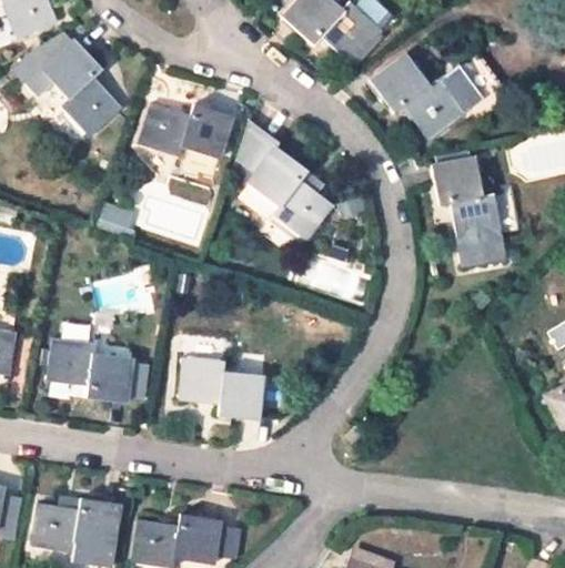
[(2,0),(19,38),(60,21),(50,0),(2,0)]
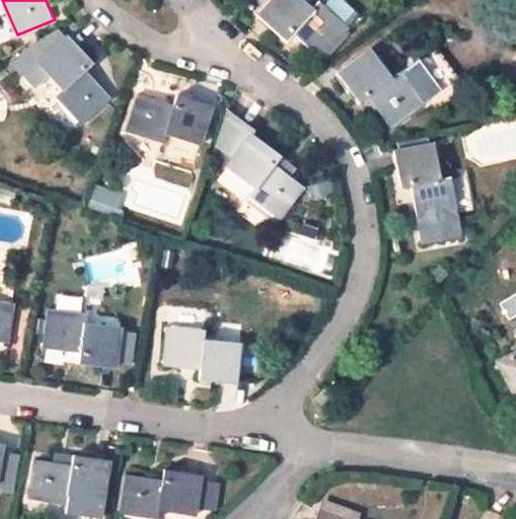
[(273,0),(260,16),(287,41),(294,32),(321,57),(359,14),(343,0),(273,0)]
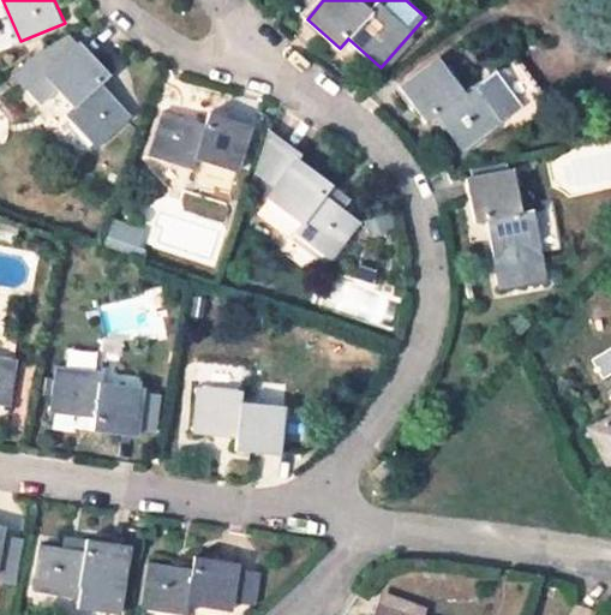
[(79,43),(72,35),(33,58),(35,60),(64,94),(75,106),(67,113),(72,118),(67,121),(90,147),(95,143),(99,147),(133,115),(102,83),(112,73),(82,42),(79,43)]
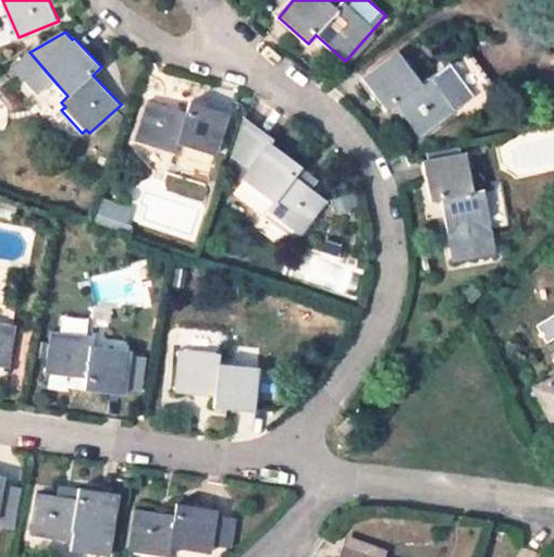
[(396,103),(420,136),(455,111),(430,76),(421,83),(398,52),(364,78),(388,110),(396,103)]
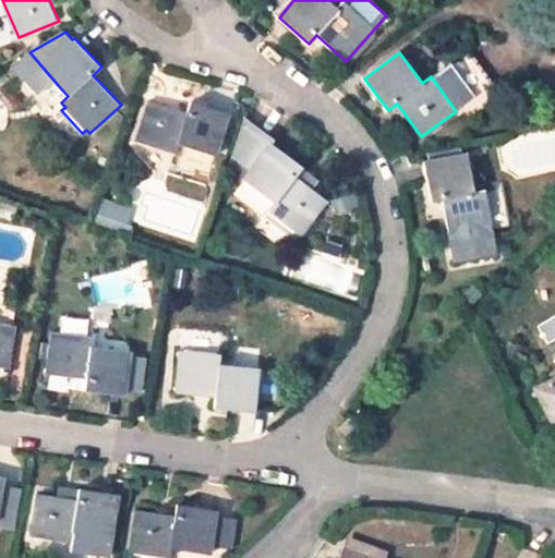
[(58,85),(32,55),(16,69),(43,98),(58,85)]
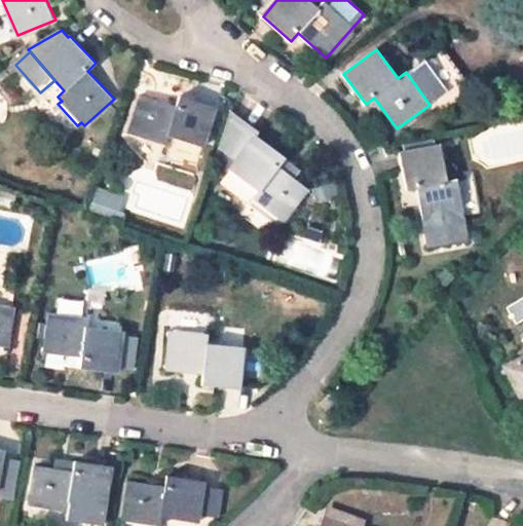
[(177,106),(141,95),(128,134),(166,145),(170,136),(203,146),(216,107),(180,96),(177,106)]
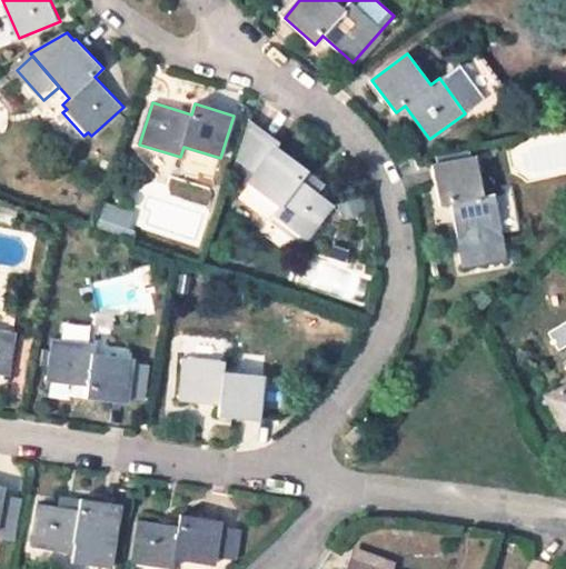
[(248,119),(229,180),(242,191),(248,182),(276,147),(279,142),(248,119)]
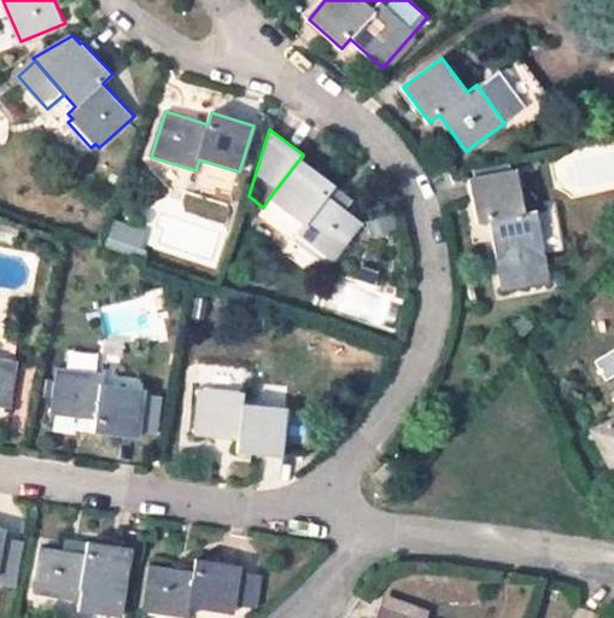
[(335,186),(299,159),(269,198),(303,223),(297,232),(334,260),(363,222),(328,196),(335,186)]
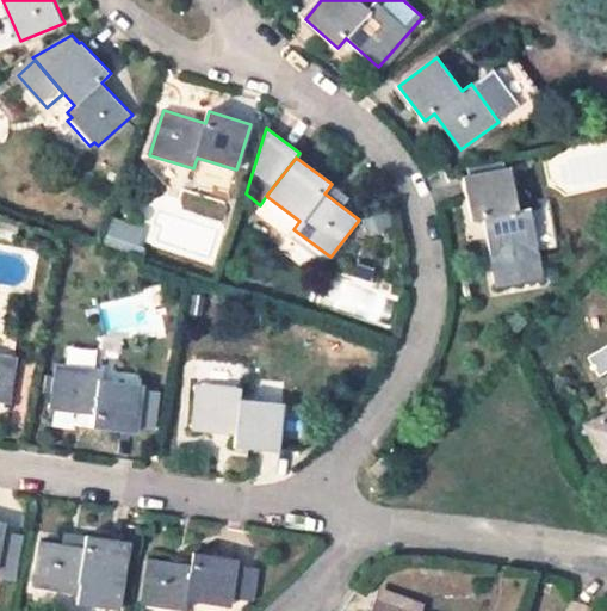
[(485,220),(497,282),(563,269),(551,203),(520,209),(512,168),(464,178),(472,221),(485,220)]
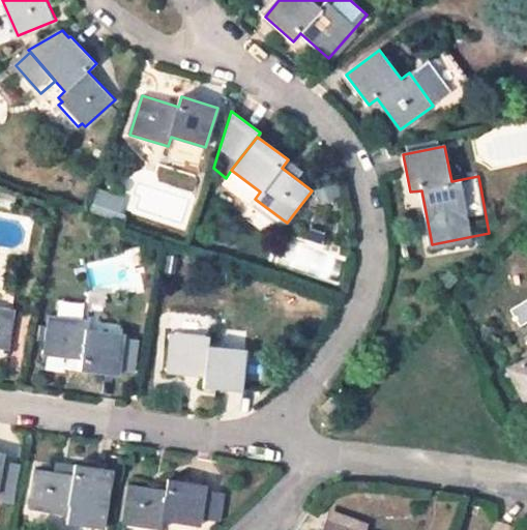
[(129,200),(104,189),(97,207),(124,215),(129,200)]
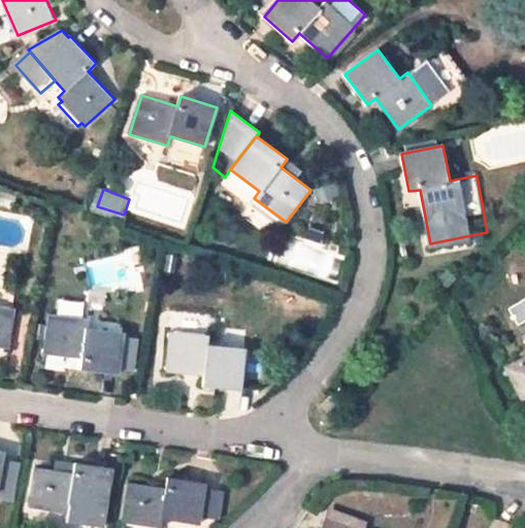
[(456,276),(448,269),(434,284),(443,291),(456,276)]
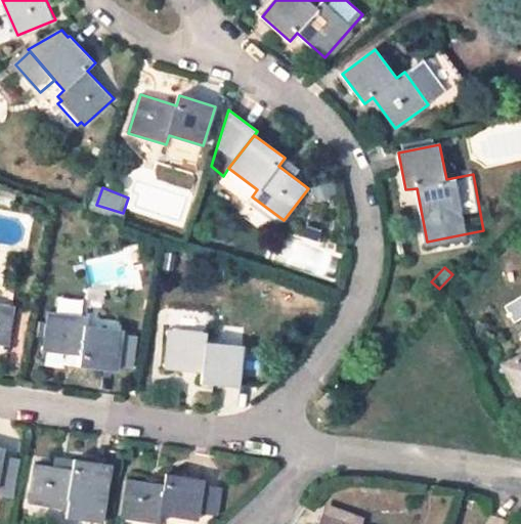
[(0,303),(0,344),(9,346),(15,305),(0,303)]
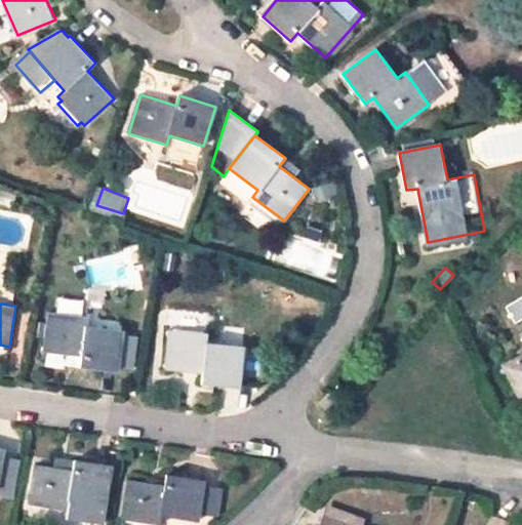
[(88,325),(89,315),(49,312),(45,351),(82,355),(81,367),(119,371),(119,366),(123,331),(124,329),(88,325)]
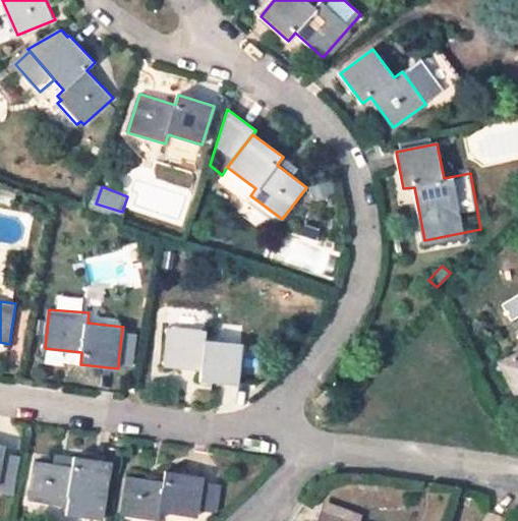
[(208,340),(208,331),(169,327),(166,366),(203,369),(202,381),(239,384),(242,343),(208,340)]
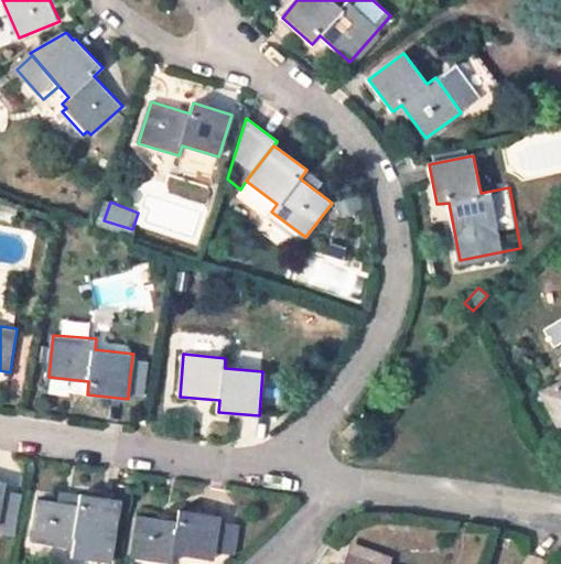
[(158,361),(132,356),(128,393),(150,396),(158,361)]
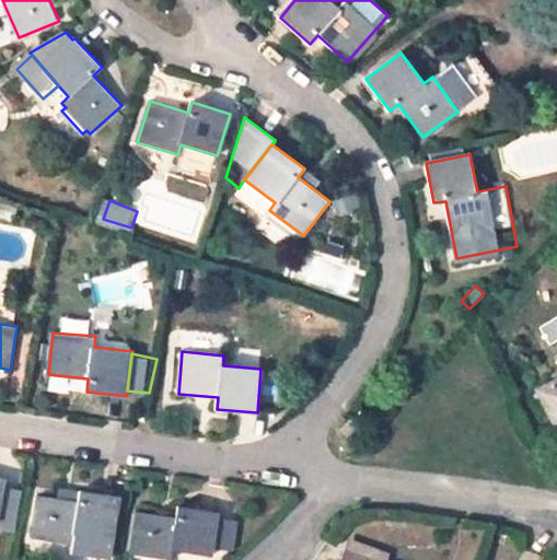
[(556,382),(541,391),(556,421),(556,382)]
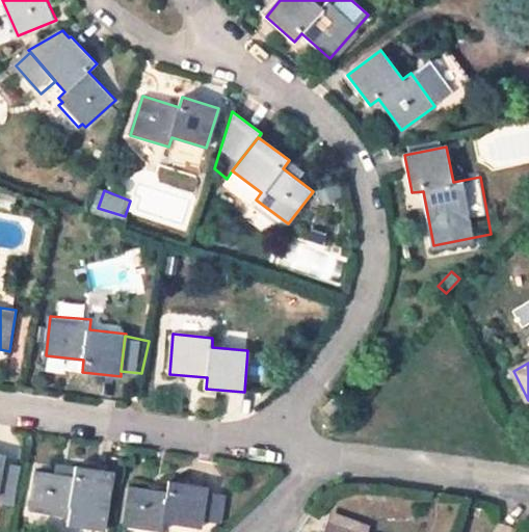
[(343,406),(334,399),(324,408),(335,417),(343,406)]
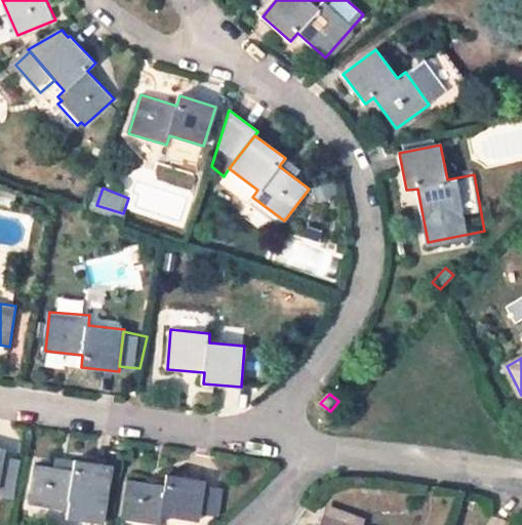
[(0,447),(0,494),(16,497),(22,458),(4,456),(5,448),(0,447)]
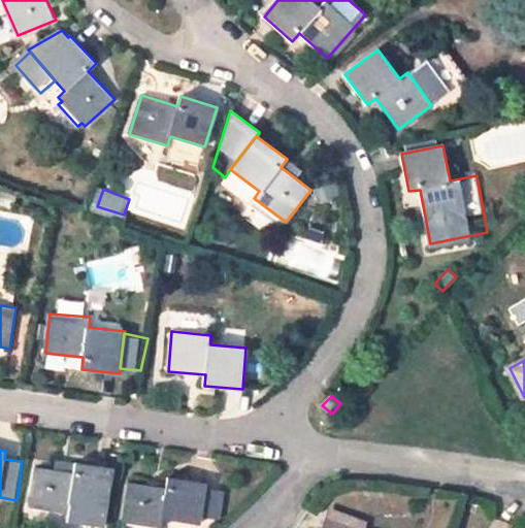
[(102,527),(112,468),(75,462),(73,472),(36,467),(29,507),(69,514),(68,524),(93,527),(102,527)]
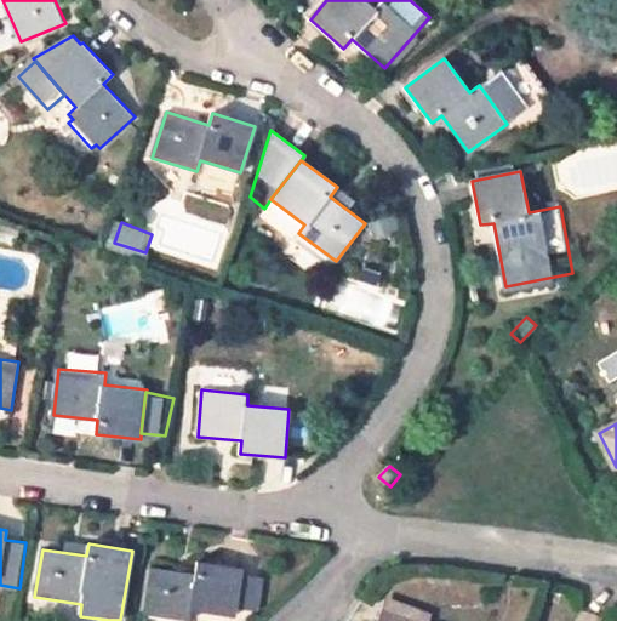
[(198,560),(195,573),(152,567),(144,614),(188,620),(190,620),(193,610),(234,616),(236,608),(257,611),(264,575),(241,571),(241,568),(198,560)]
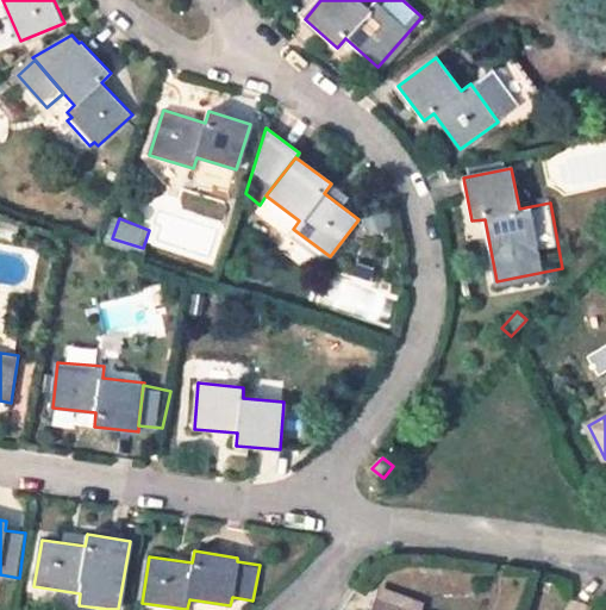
[(420,609),(422,605),(405,601),(404,604),(399,603),(380,597),(374,609),(420,609)]
